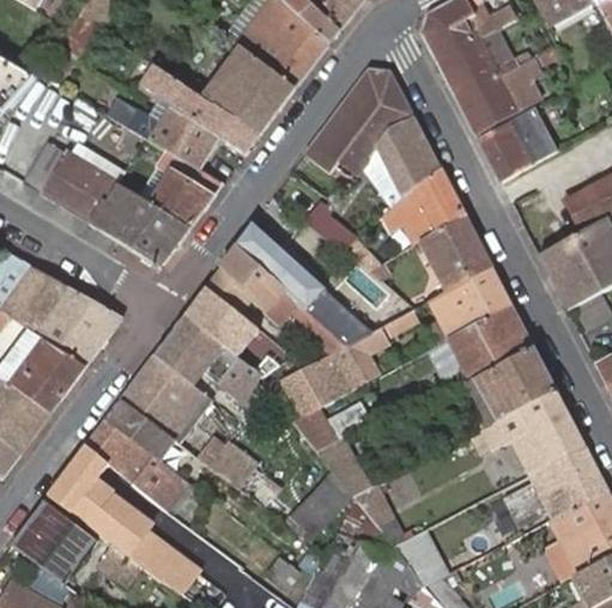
[(88,0),(79,13),(97,25),(100,28),(119,0),(88,0)]
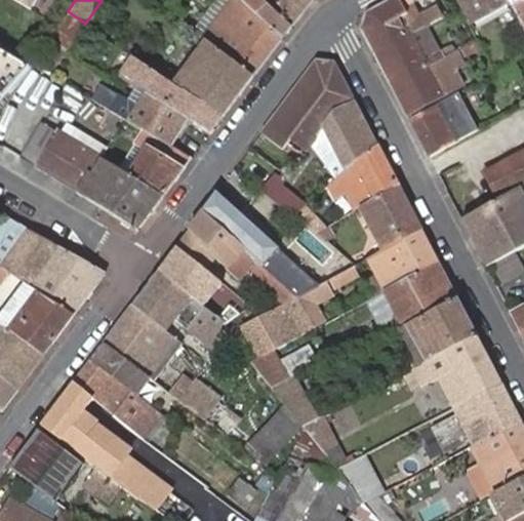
[(209,31),(204,37),(207,40),(252,74),(283,34),(243,0),(236,0),(212,34),(209,31)]
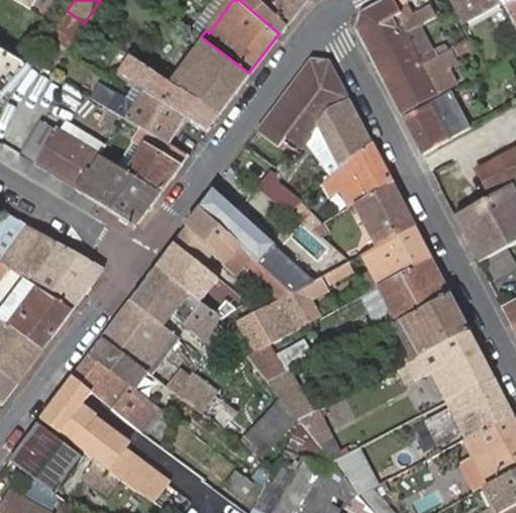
[(239,0),(279,33),(304,0),(239,0)]
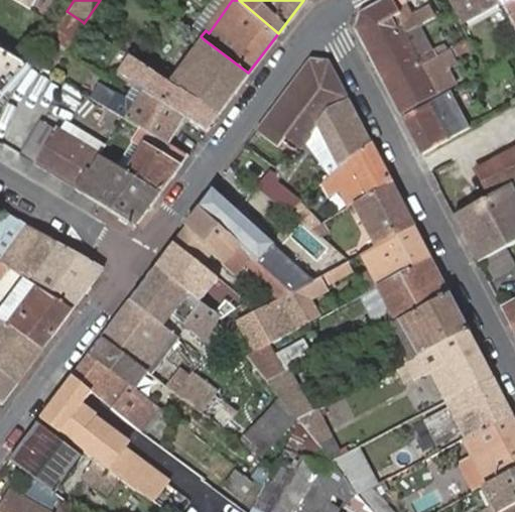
[(399,11),(393,0),(380,0),(358,12),(354,25),(365,46),(399,28),(401,32),(409,28),(404,20),(394,25),(390,16),(399,11)]
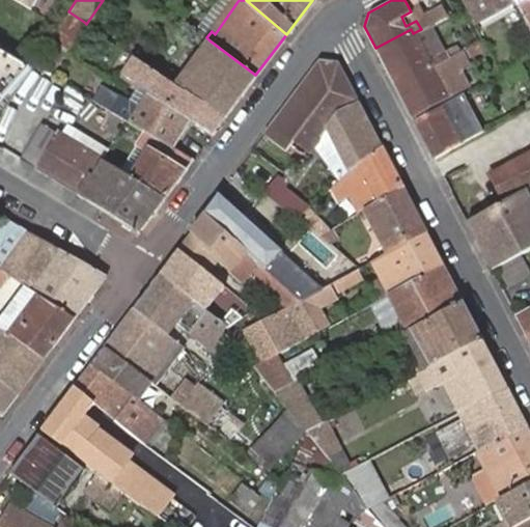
[(514,0),(529,28),(529,0),(514,0)]
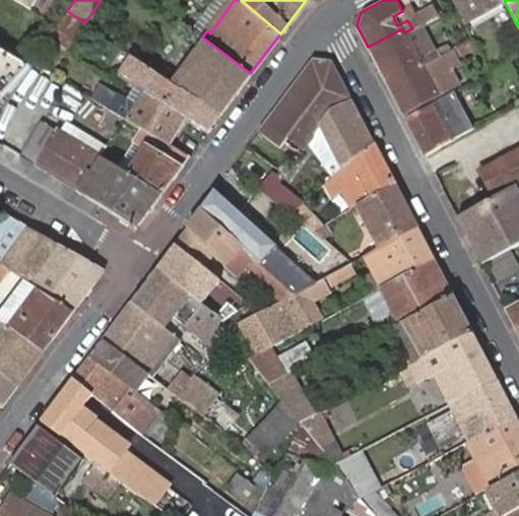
[(82,21),(67,11),(37,54),(52,66),(82,21)]
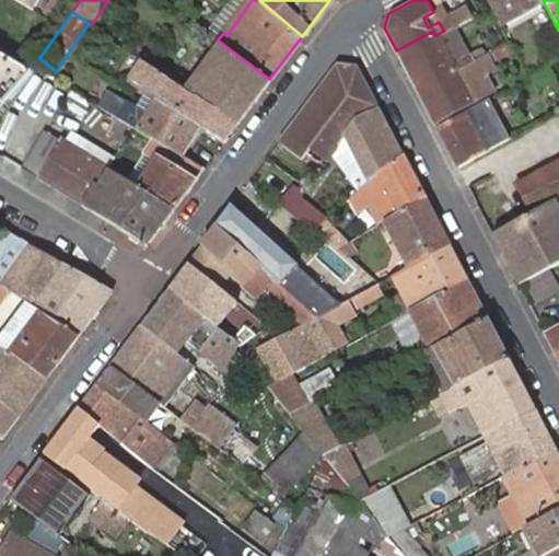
[(451,62),(435,35),(433,31),(396,50),(417,89),(472,59),(468,54),(451,62)]
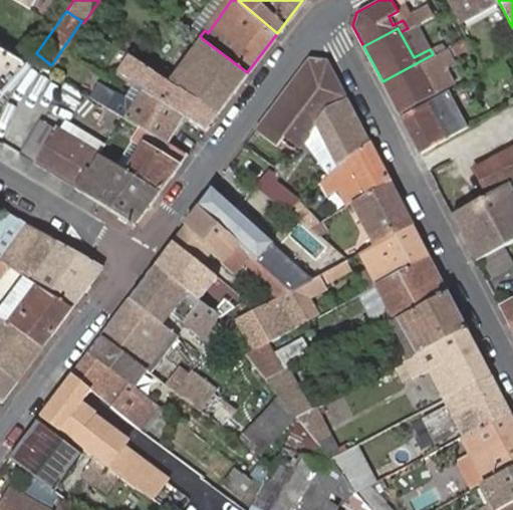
[(170,81),(216,113),(247,72),(203,39),(170,81)]
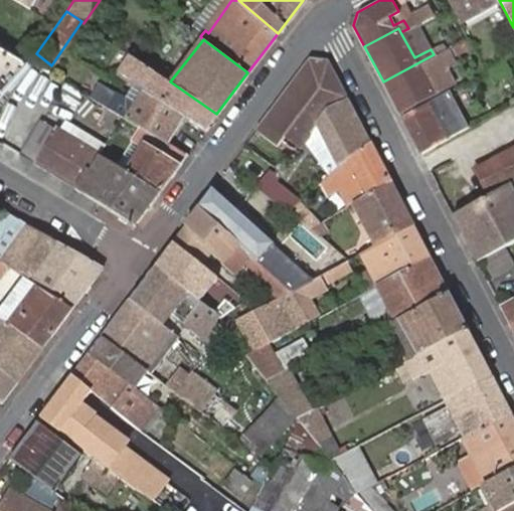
[(454,59),(448,47),(434,54),(383,81),(397,109),(454,79),(447,63),(454,59)]
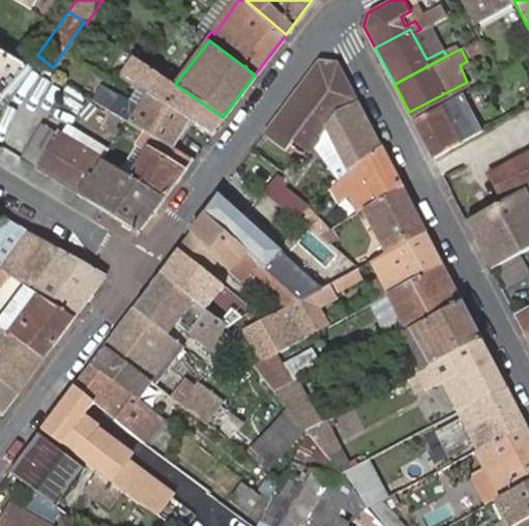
[(0,93),(3,96),(28,67),(0,50),(0,93)]
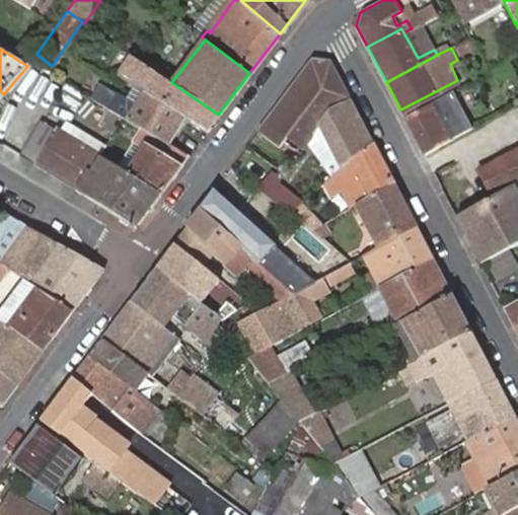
[(171,82),(129,54),(118,71),(136,81),(145,86),(136,102),(126,96),(117,90),(106,106),(112,109),(123,117),(160,139),(167,143),(185,116),(206,130),(218,115),(171,82)]
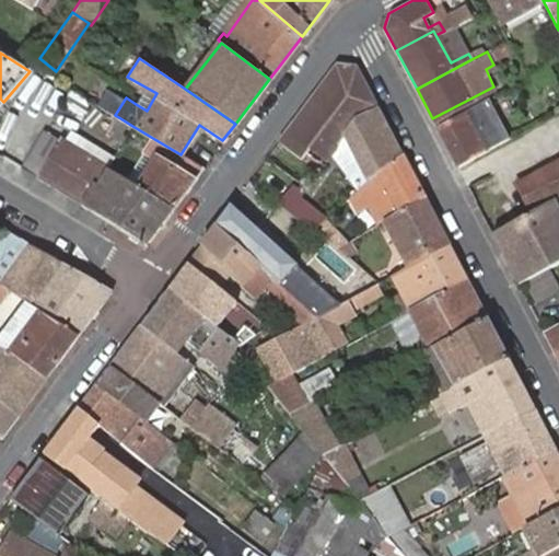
[(278,139),(316,169),(318,170),(333,149),(356,115),(376,104),(356,64),(335,64),(278,139)]
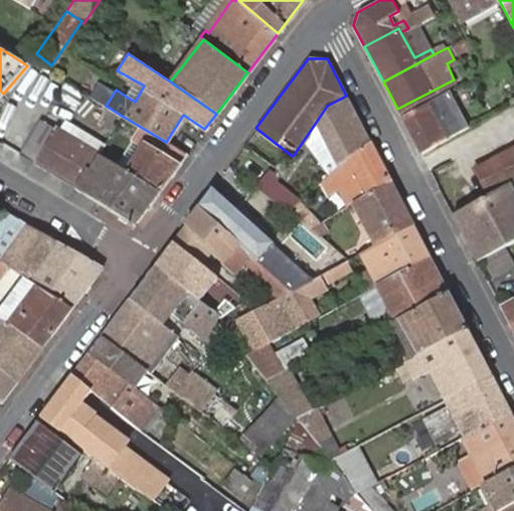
[(135,80),(125,96),(135,102),(144,86),(135,80)]
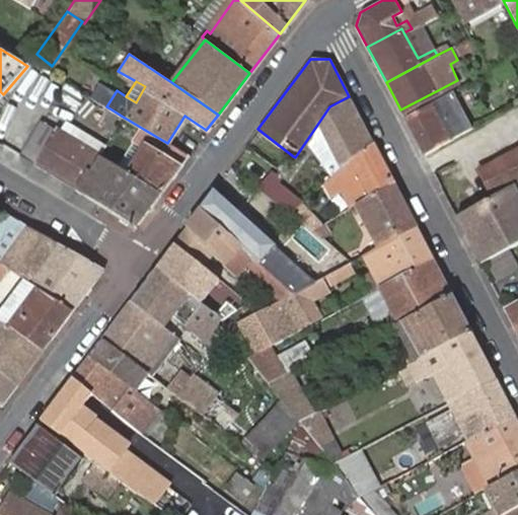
[(403,116),(423,152),(470,128),(450,90),(403,116)]
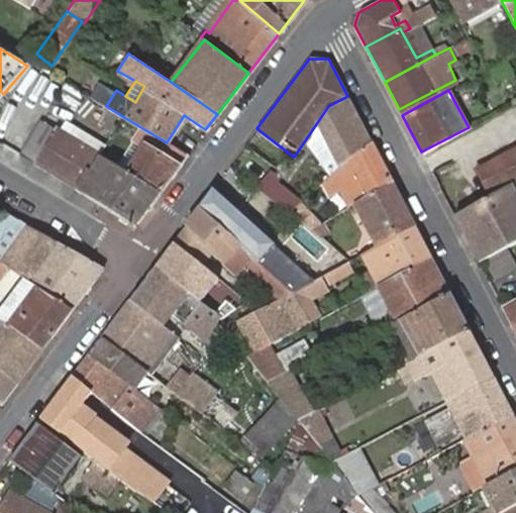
[(302,181),(311,191),(339,166),(349,157),(370,139),(347,96),(328,106),(307,137),(322,164),(302,181)]
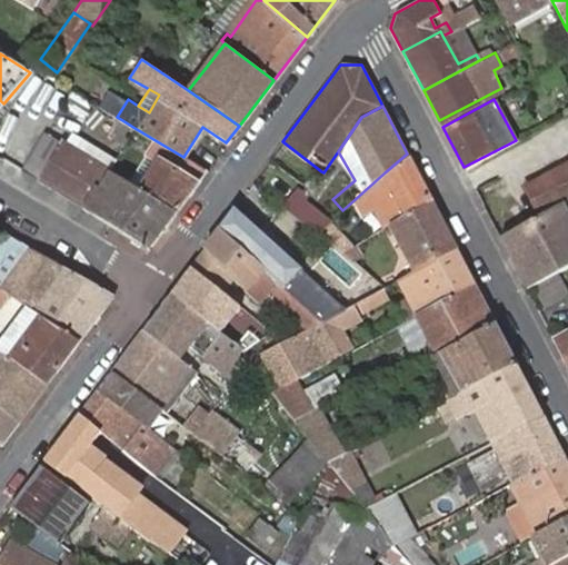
[(135,128),(122,120),(115,132),(127,140),(135,128)]
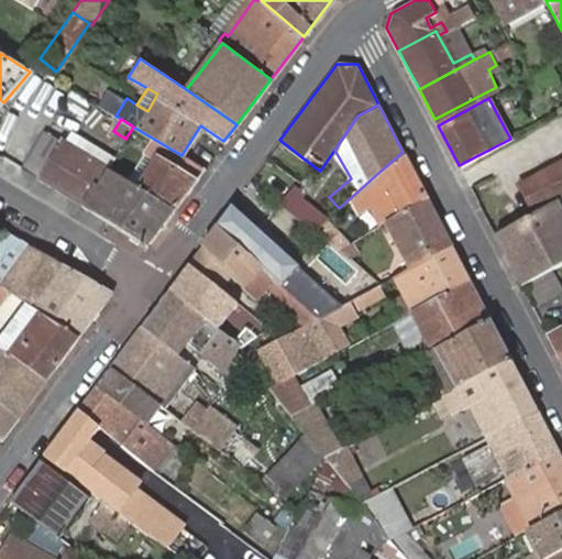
[(44,127),(19,167),(81,205),(94,183),(97,185),(108,167),(44,127)]
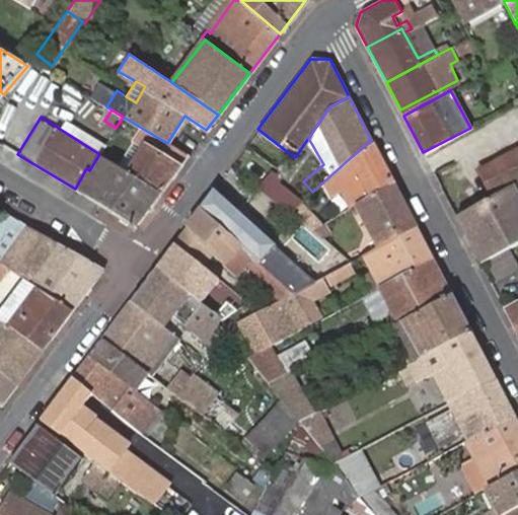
[(144,144),(128,171),(159,192),(188,154),(167,143),(160,139),(151,149),(144,144)]
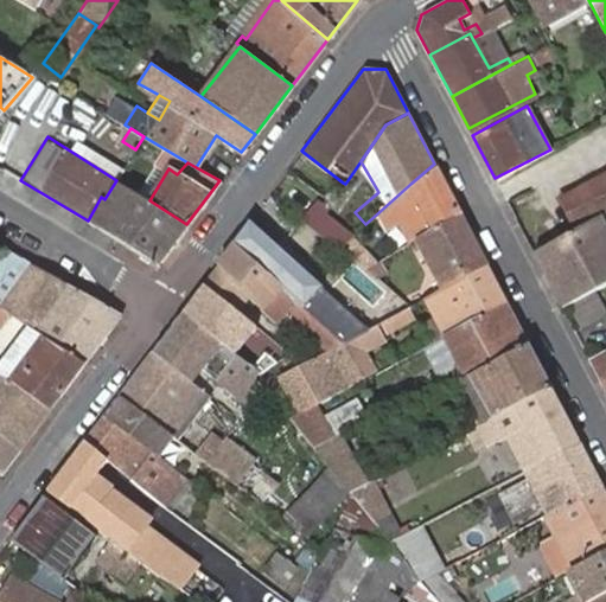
[(434,164),(410,184),(433,225),(459,210),(434,164)]
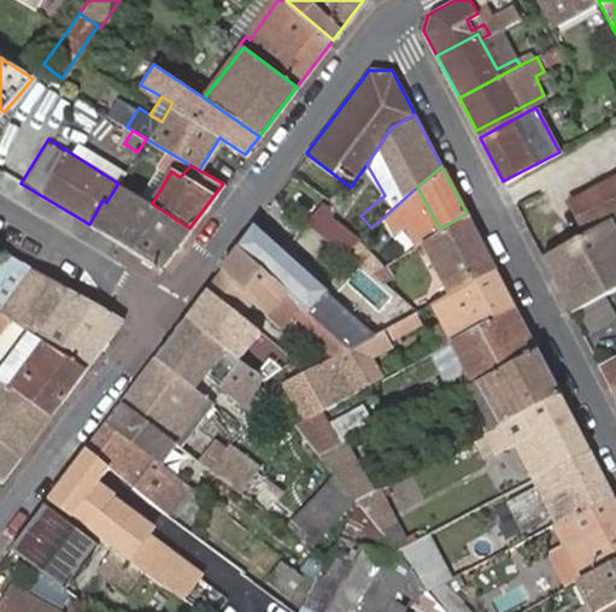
[(615,176),(580,196),(594,227),(610,218),(615,215),(615,176)]
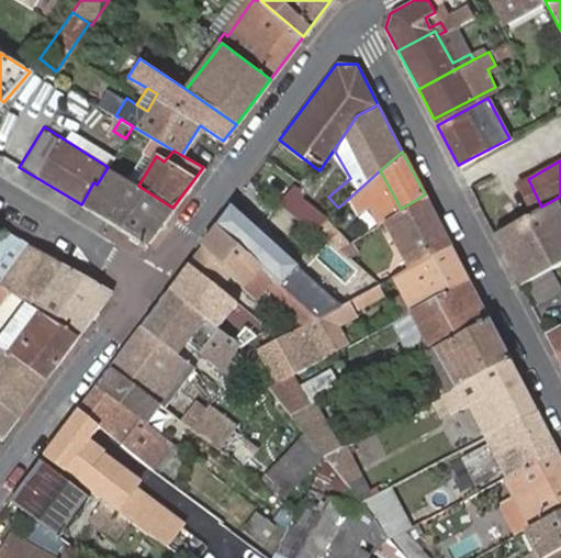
[(138,186),(108,167),(97,185),(104,190),(92,211),(145,243),(172,208),(138,186)]
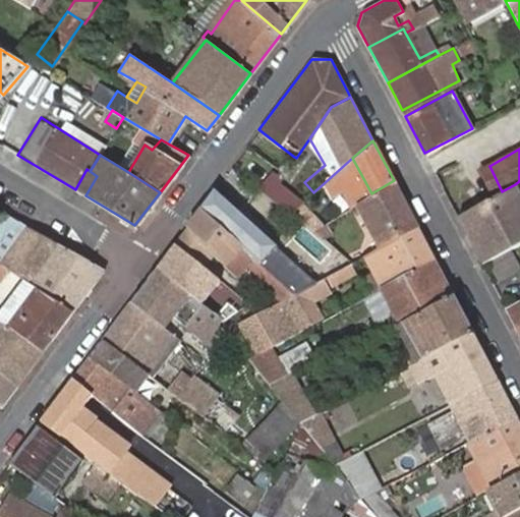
[(352,158),(342,167),(359,200),(371,193),(352,158)]
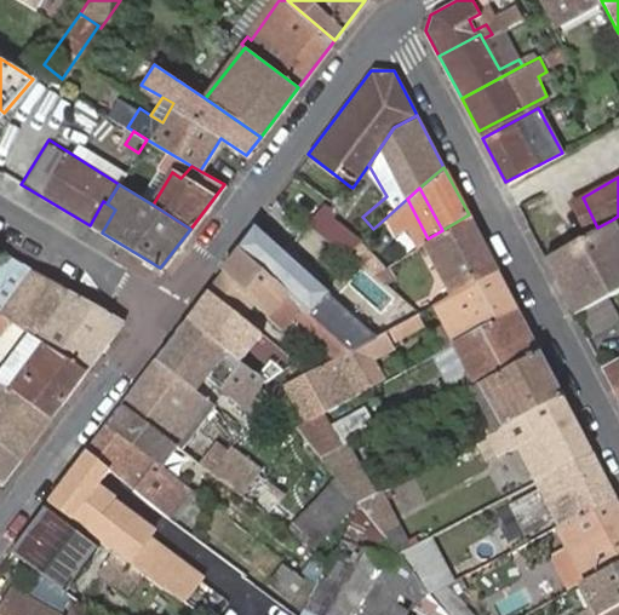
[(343,254),(360,236),(320,200),(303,218),(343,254)]
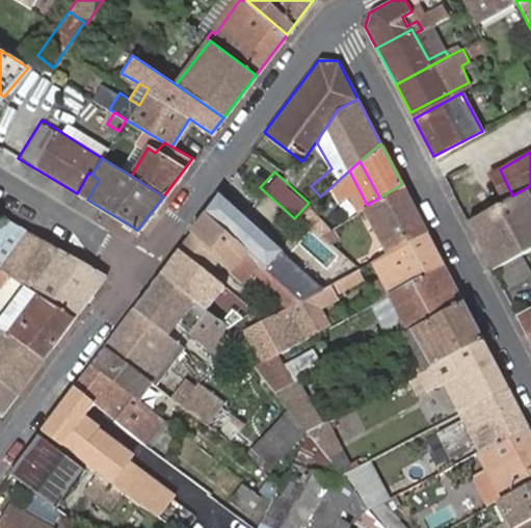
[(88,173),(77,193),(87,200),(99,180),(91,175),(88,173)]
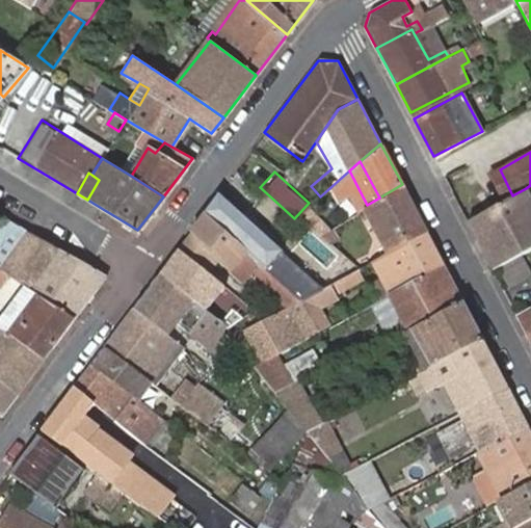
[(367,205),(363,207),(382,245),(377,247),(381,255),(426,231),(402,184),(379,198),(367,205)]
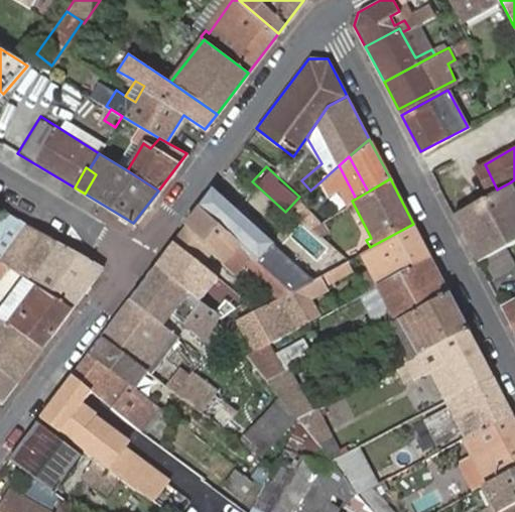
[(514,211),(514,209),(514,208),(514,193),(510,182),(497,189),(498,190),(453,214),(476,259),(514,239),(514,211)]
